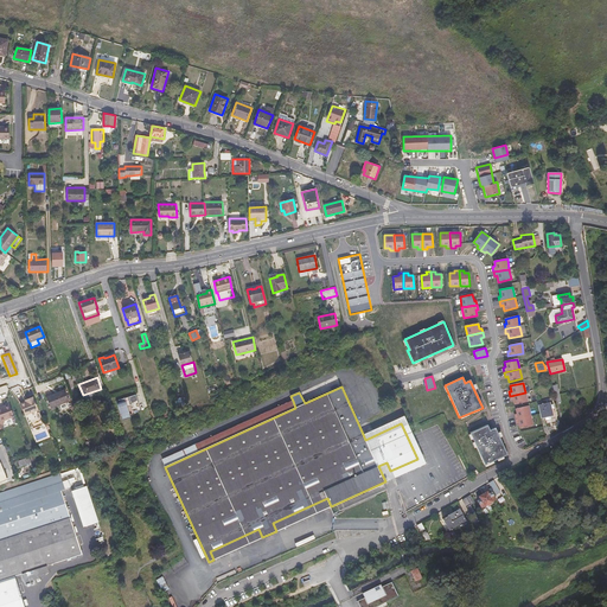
[(71,407),(64,390),(46,397),(51,408),(56,406),(58,411),(71,407)]
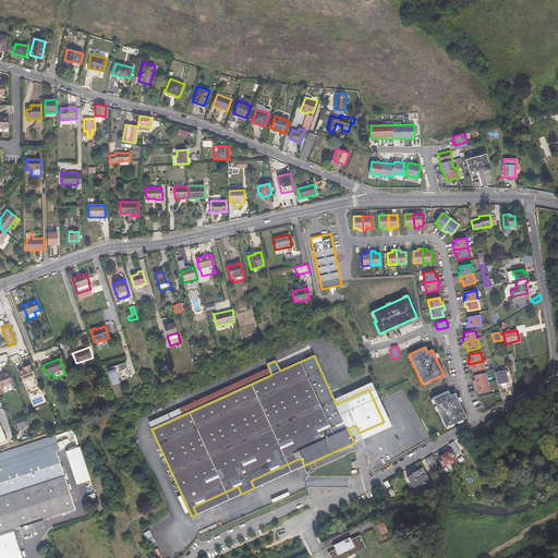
[(472,367),(473,373),(484,370),(483,361),(469,364),(470,368),(472,367)]
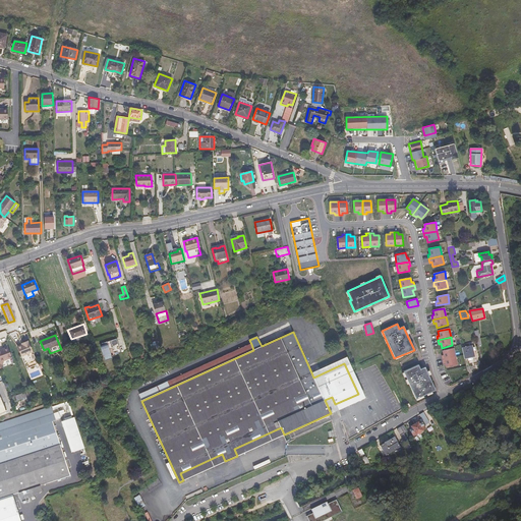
[(112,357),(121,352),(117,339),(107,342),(108,344),(100,346),(104,357),(105,360),(112,358),(112,357)]
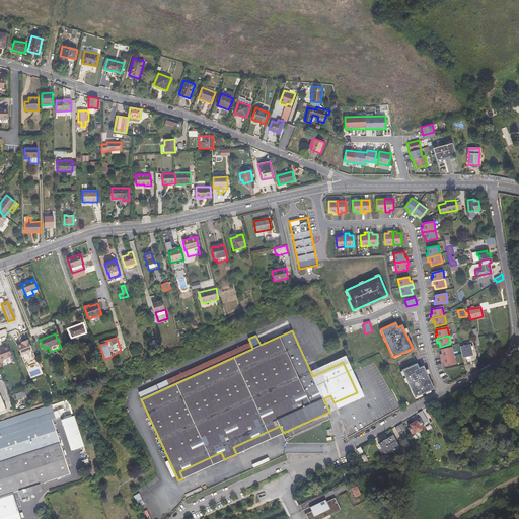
[(23,342),(23,343),(17,345),(21,355),(24,362),(35,358),(32,351),(28,339),(23,342)]
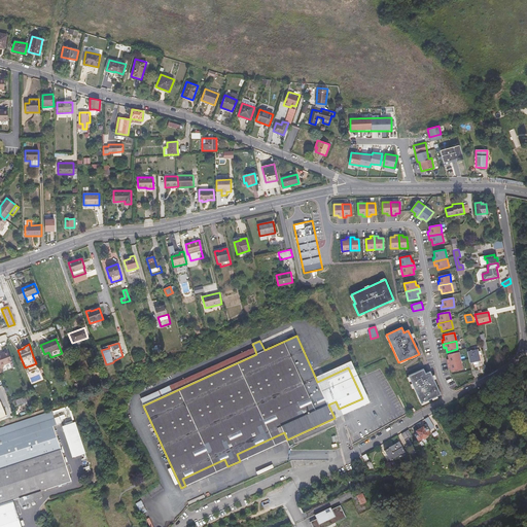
[(256,354),(254,348),(140,399),(143,406),(256,354)]
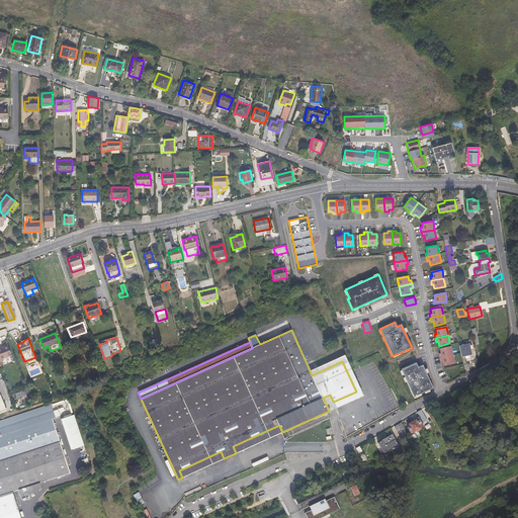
[(469,344),(459,346),(460,353),(461,356),(465,355),(465,358),(470,357),(469,354),(471,354),(469,344)]
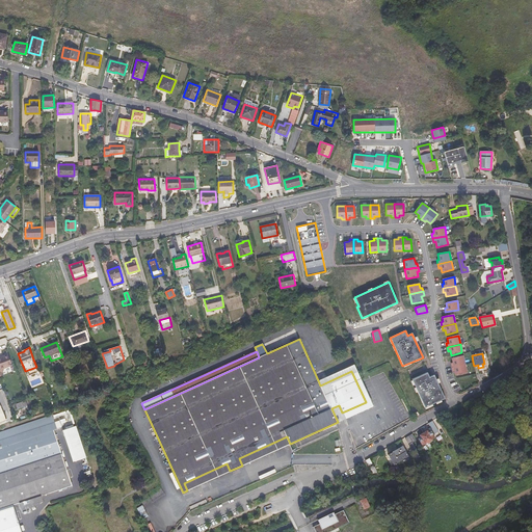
[(0,369),(0,370),(12,365),(8,354),(3,356),(4,357),(0,358),(0,369)]
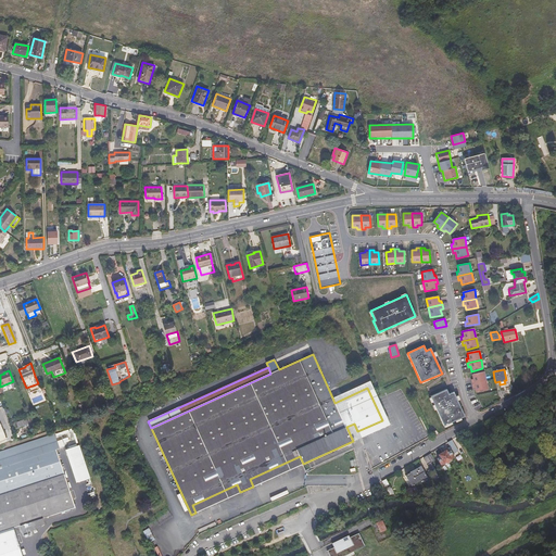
[(470,380),(471,384),(485,381),(483,373),(471,375),(472,380),(470,380)]
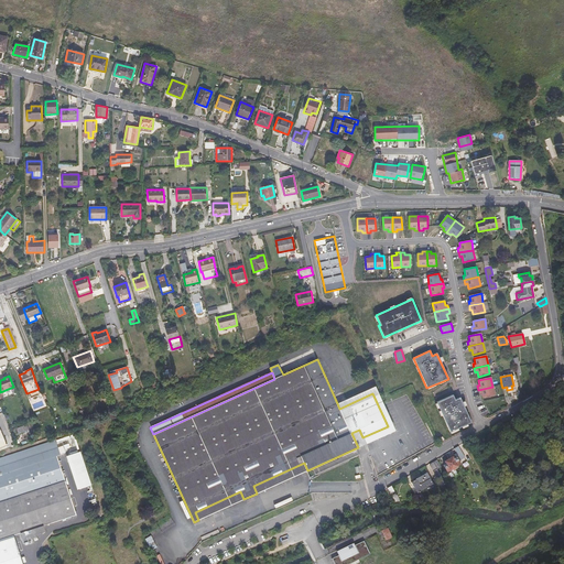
[(351,433),(358,447),(396,431),(376,386),(337,403),(339,409),(372,393),(388,426),(362,437),(359,430),(351,433)]
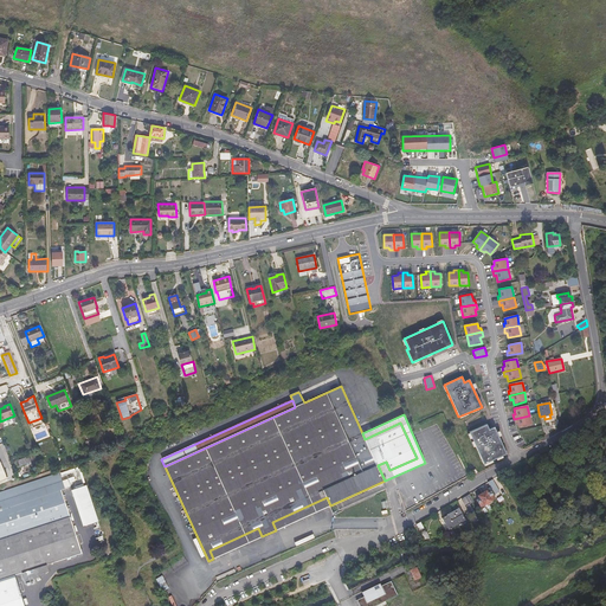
[(517,423),(519,429),(532,425),(529,416),(514,419),(515,424),(517,423)]
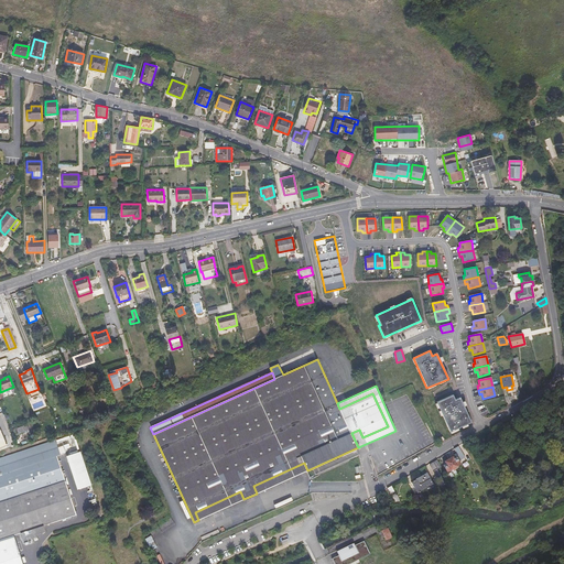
[(436,403),(449,433),(472,423),(459,398),(455,400),(453,396),(436,403)]
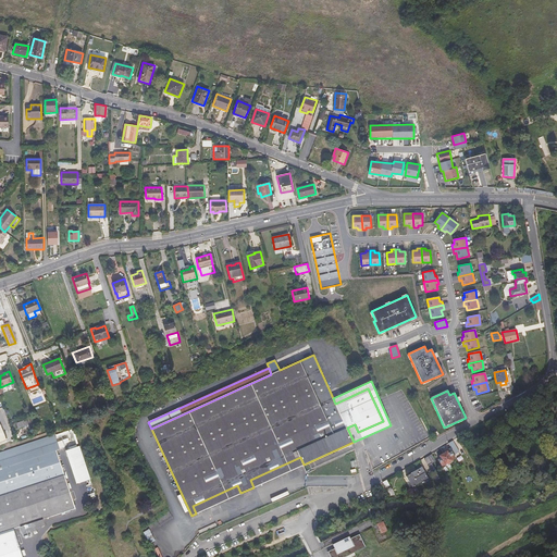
[(26,419),(16,423),(19,429),(28,424),(26,419)]
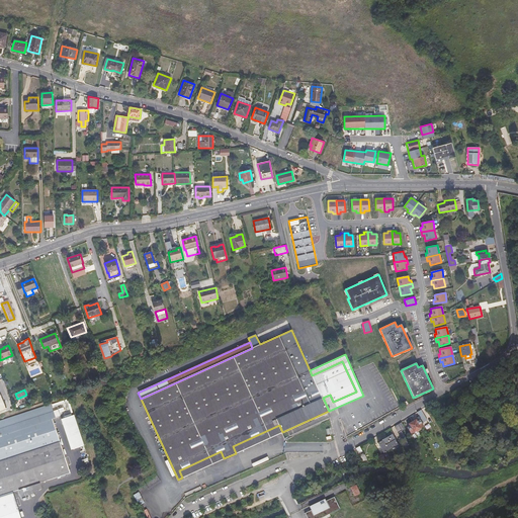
[(41,488),(39,483),(71,473),(53,419),(56,418),(54,411),(51,404),(0,420),(0,496),(13,492),(19,490),(21,497),(32,493),(41,488)]
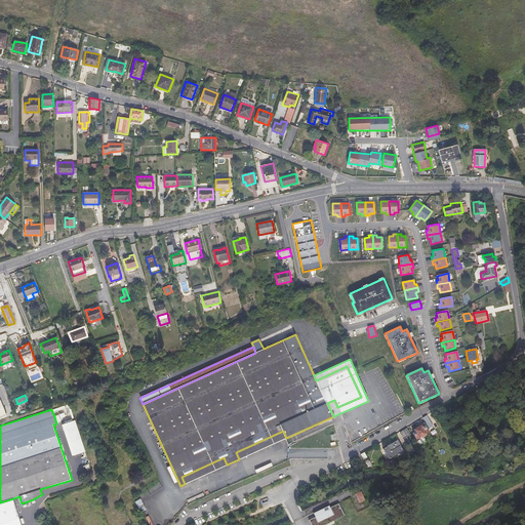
[(54,416),(56,423),(63,421),(61,414),(54,416)]
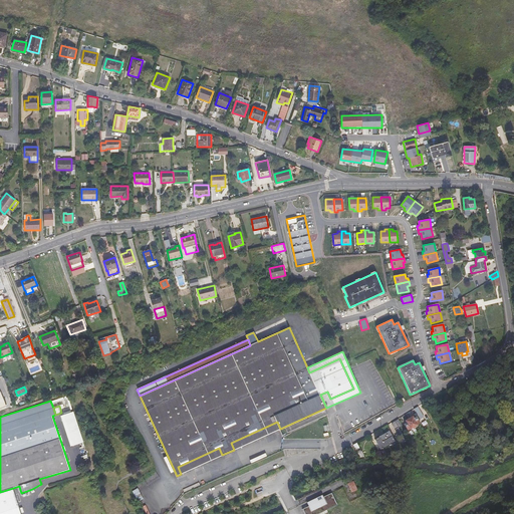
[(421,419),(424,417),(418,407),(414,409),(421,419)]
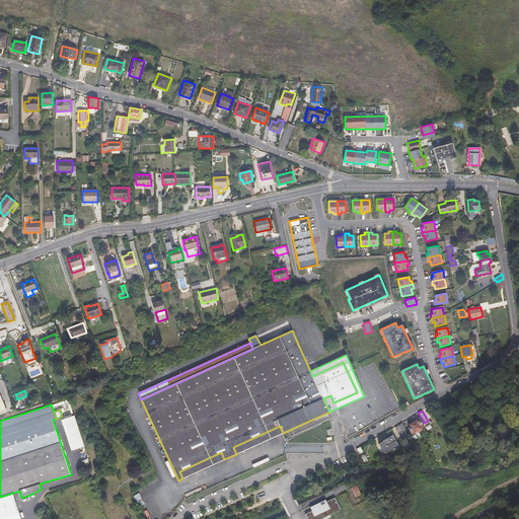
[(74,416),(61,420),(71,450),(84,446),(74,416)]
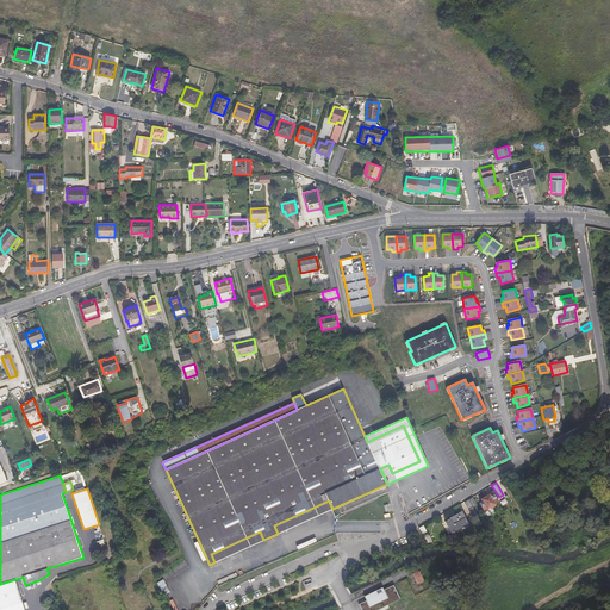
[(479,503),(485,511),(499,502),(495,493),(492,496),(490,493),(481,499),(483,502),(479,503)]
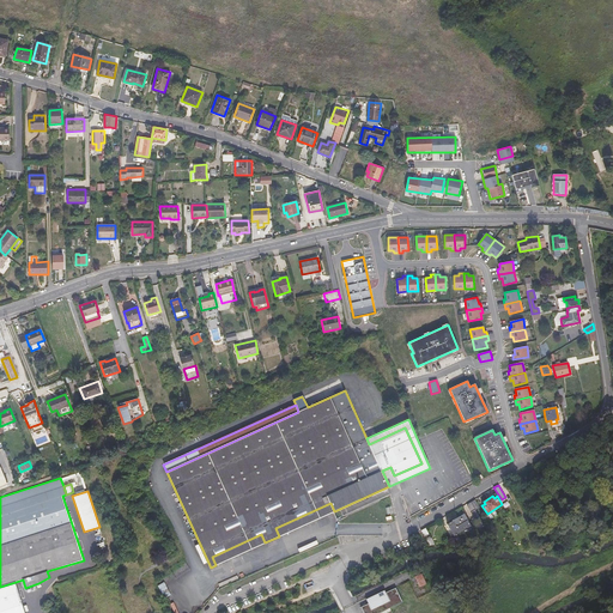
[(279,536),(334,511),(331,503),(275,528),(279,536)]
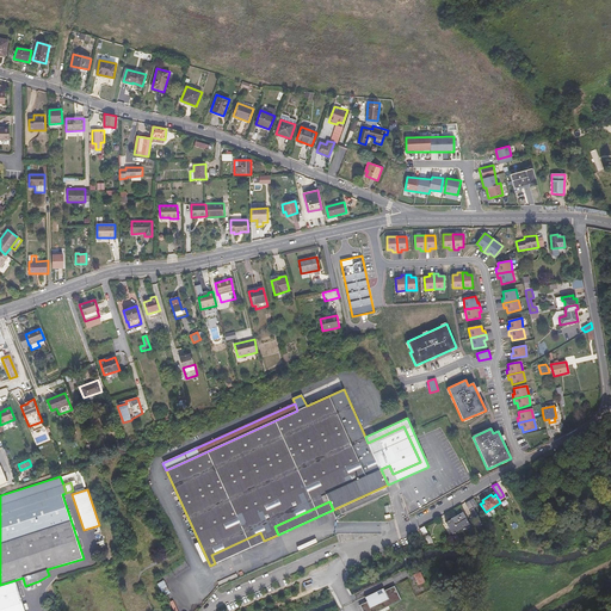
[(475,522),(480,518),(474,508),(469,501),(466,504),(467,506),(475,522)]
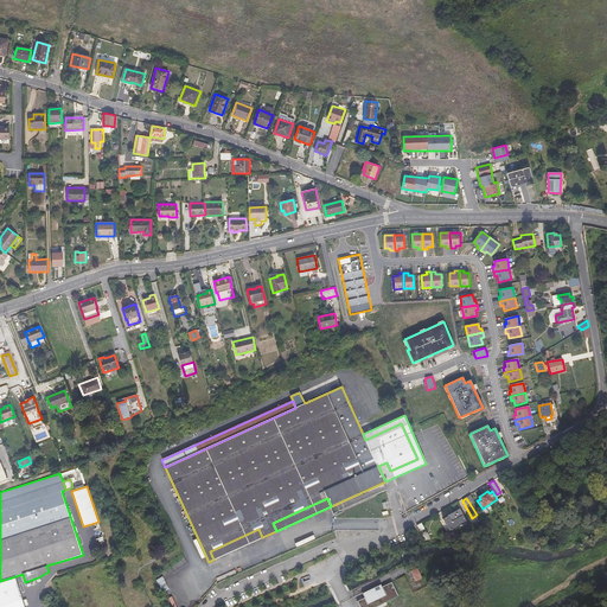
[(449,530),(454,528),(466,521),(459,509),(457,511),(448,515),(448,516),(443,518),(449,530)]
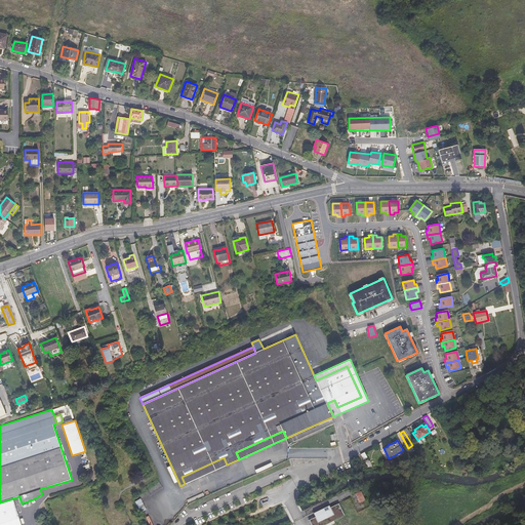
[(361,454),(365,463),(369,461),(365,452),(361,454)]
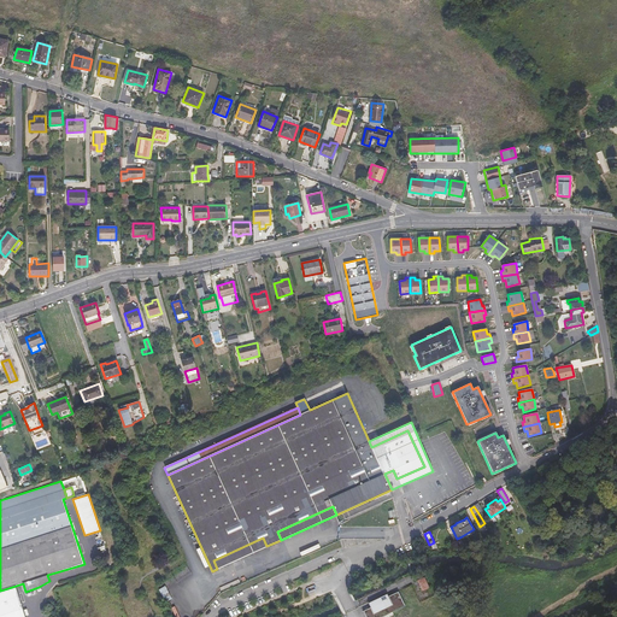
[(217,569),(266,546),(263,538),(213,560),(217,569)]
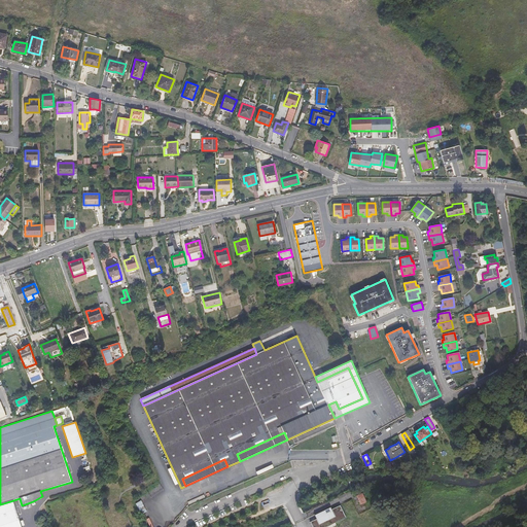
[(366,502),(362,493),(356,495),(360,504),(366,502)]
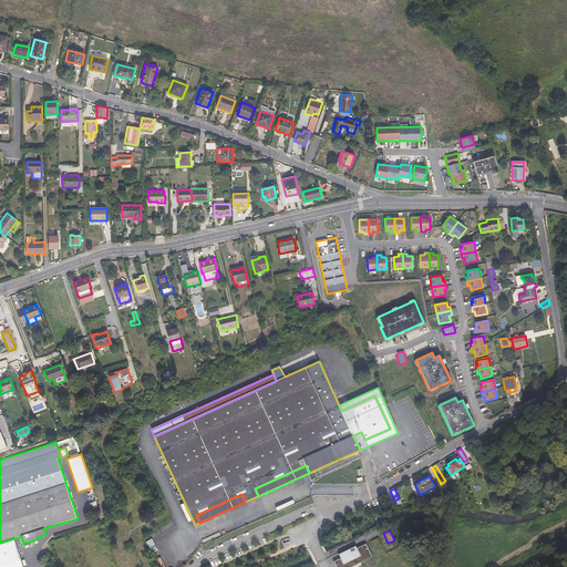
[(23,566),(14,538),(0,543),(0,566),(23,566)]
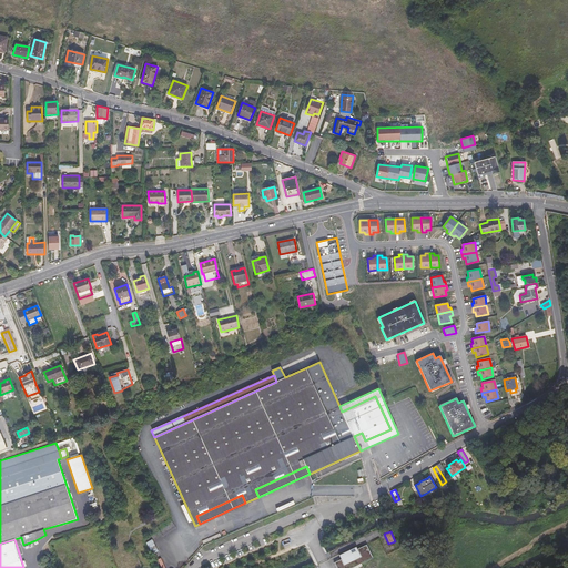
[(340,555),(342,559),(334,563),(336,567),(351,567),(373,557),(366,545),(357,549),(356,547),(340,555)]
